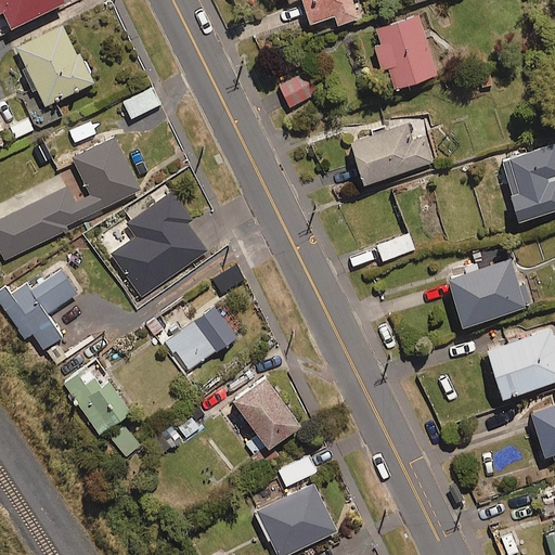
[(56,0),(0,0),(0,5),(3,4),(11,22),(56,0)]
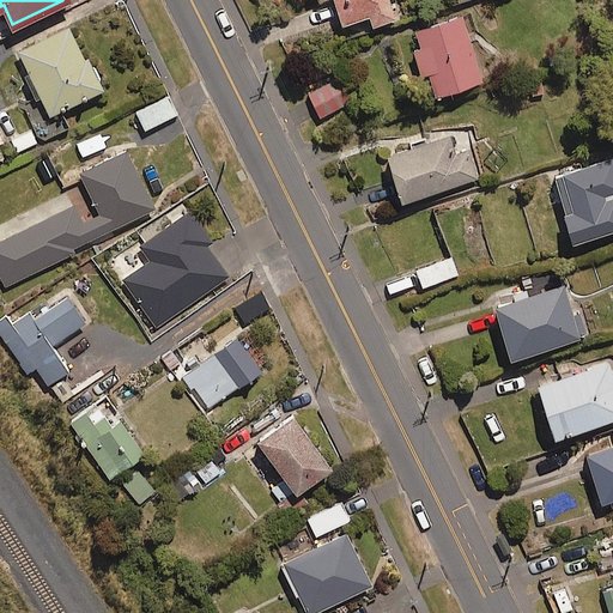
[(335,0),(345,26),(372,17),(376,28),(400,19),(393,0),(335,0)]
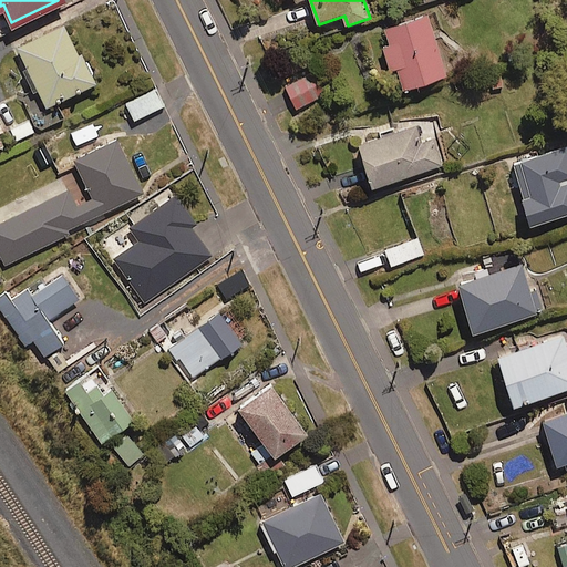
[(449,78),(430,19),(382,33),(400,93),(449,78)]
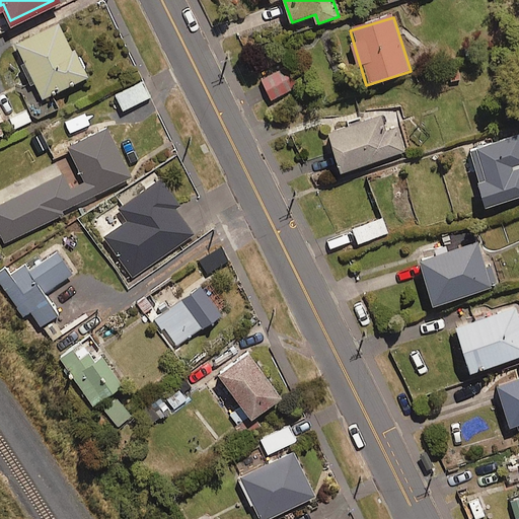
[(53,90),(91,70),(77,43),(72,46),(58,19),(14,42),(36,83),(24,89),(38,115),(60,103),(53,90)]
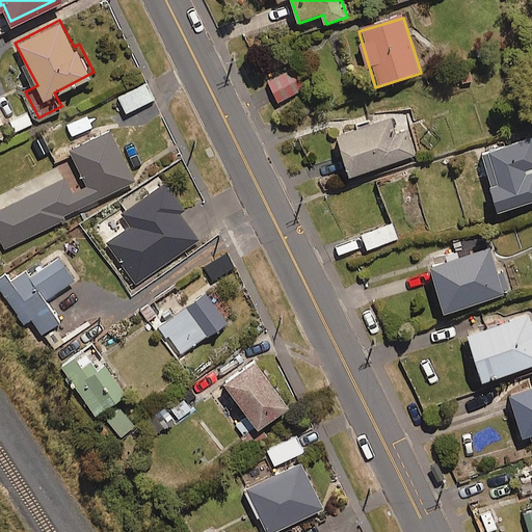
[(307,88),(296,69),(269,83),(280,103),(307,88)]
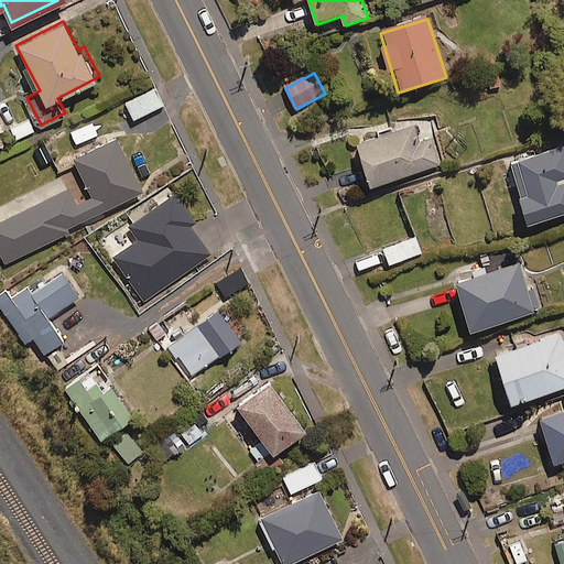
[(163,106),(155,89),(125,104),(132,120),(163,106)]
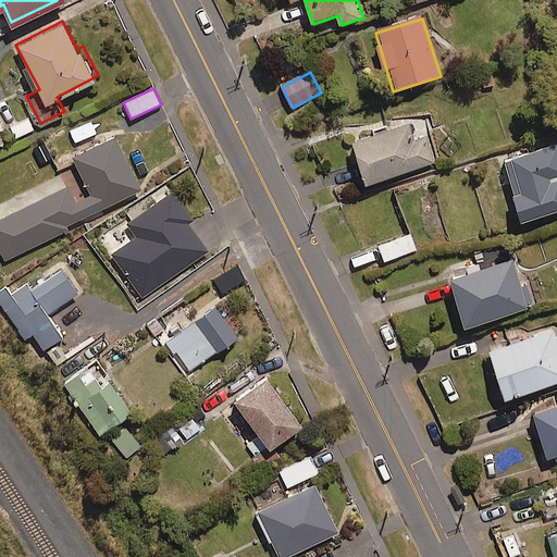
[(90,122),(70,133),(75,145),(97,134),(90,122)]
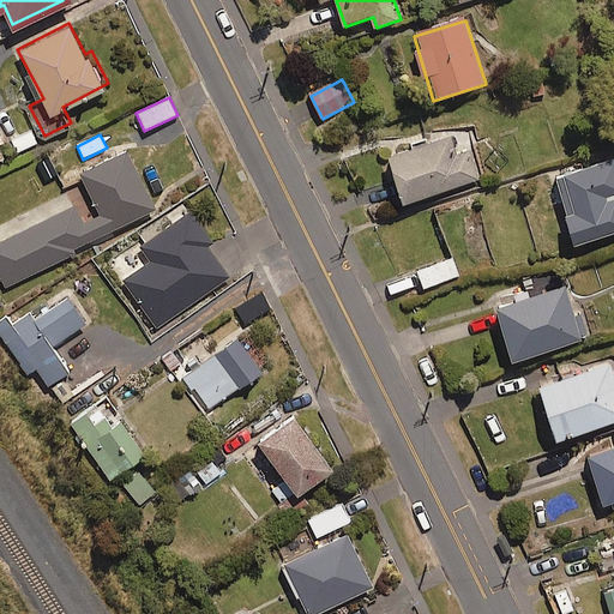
[(457,158),(450,138),(390,158),(405,204),(480,180),(471,154),(457,158)]
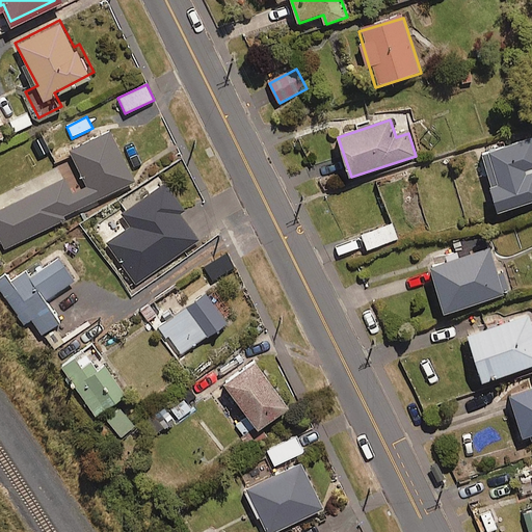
[(135,181),(109,130),(70,151),(88,186),(72,194),(63,179),(0,210),(0,239),(6,251),(67,220),(64,216),(135,181)]
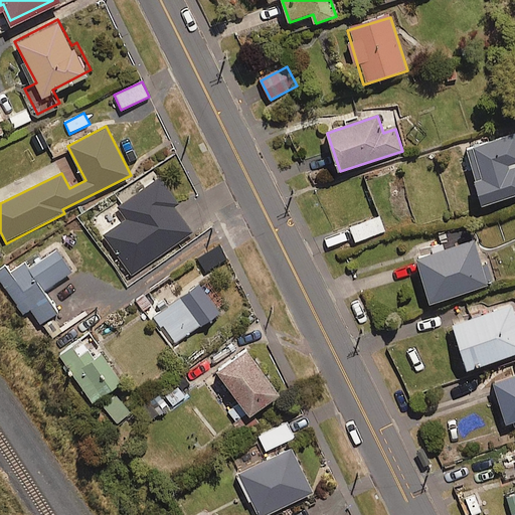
[(514,194),(514,134),(467,149),(484,204),(514,194)]
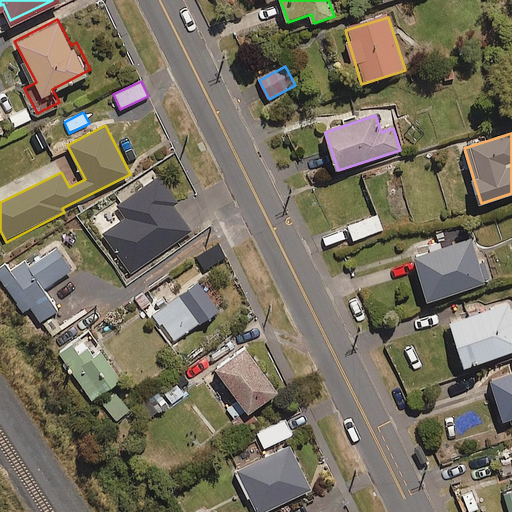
[(178,199),(159,172),(117,202),(126,215),(103,232),(131,271),(192,228),(174,202),(178,199)]
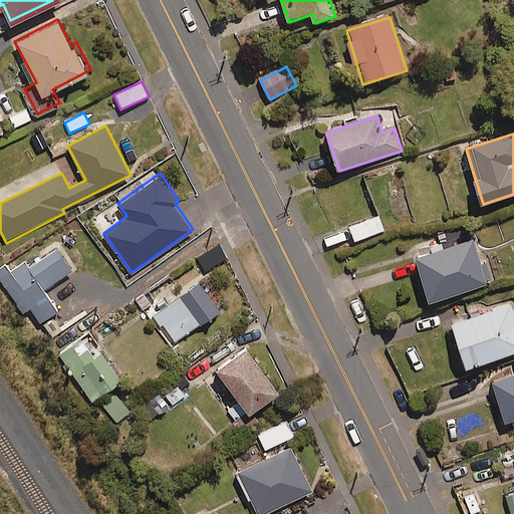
[(383,230),(378,215),(349,226),(355,241),(383,230)]
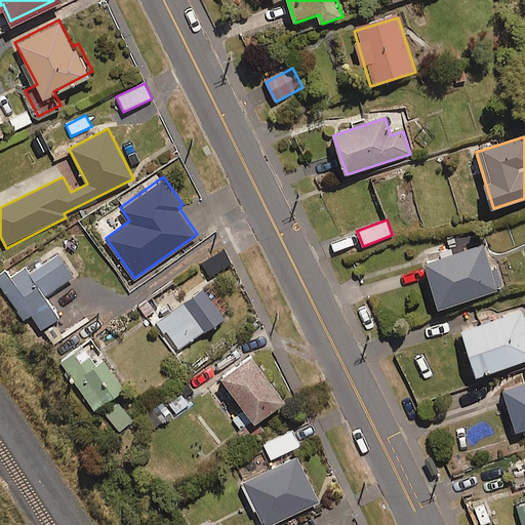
[(438,309),(502,290),(497,272),(491,274),(483,246),(425,264),(438,309)]
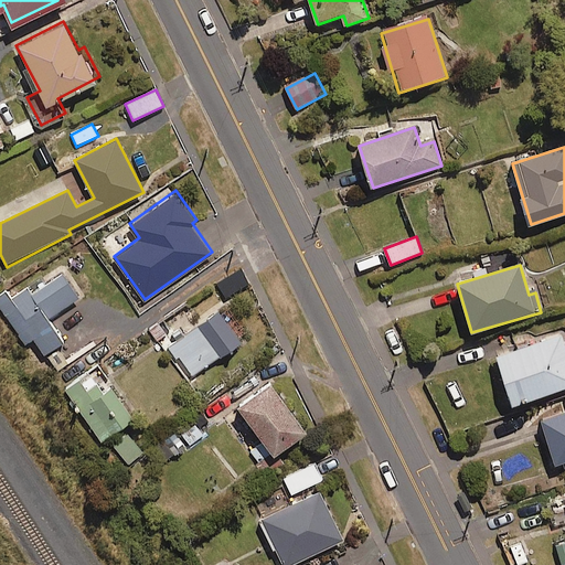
[(251,281),(241,266),(217,281),(228,297),(251,281)]
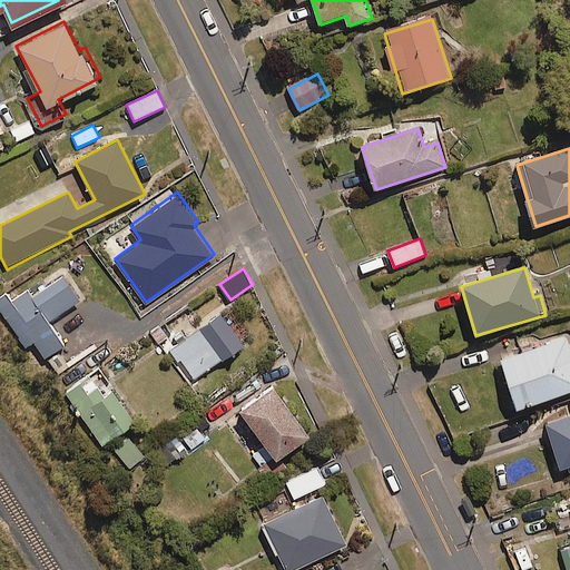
[(79,297),(62,269),(1,306),(23,343),(33,337),(43,354),(64,342),(48,316),(79,297)]
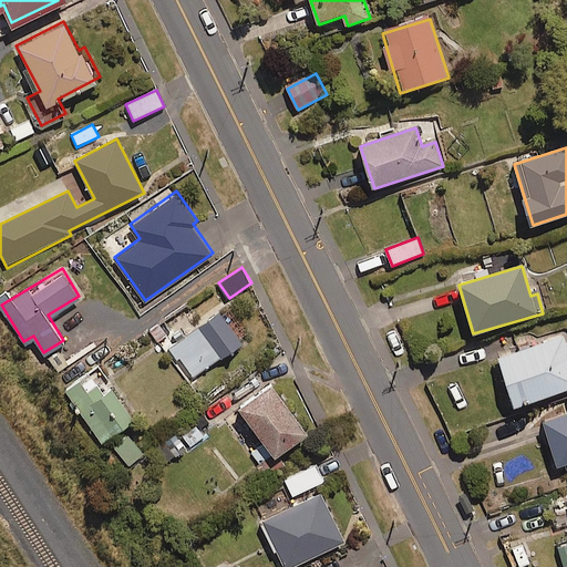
[(243,343),(219,312),(172,350),(194,380),(243,343)]
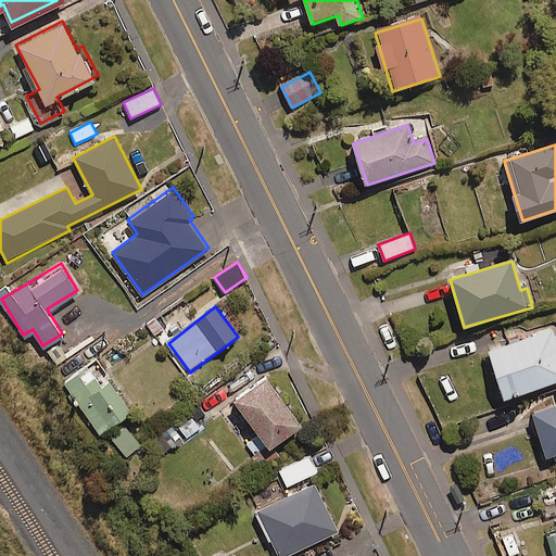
[(555,335),(555,331),(491,351),(506,399),(555,382),(555,335)]
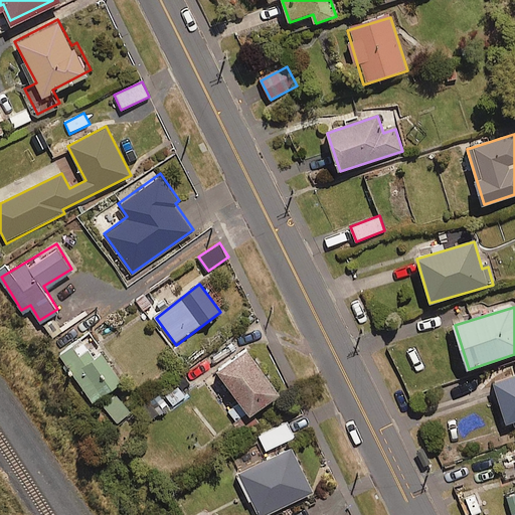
[(92,352),(80,336),(59,351),(92,397),(121,377),(100,346),(92,352)]
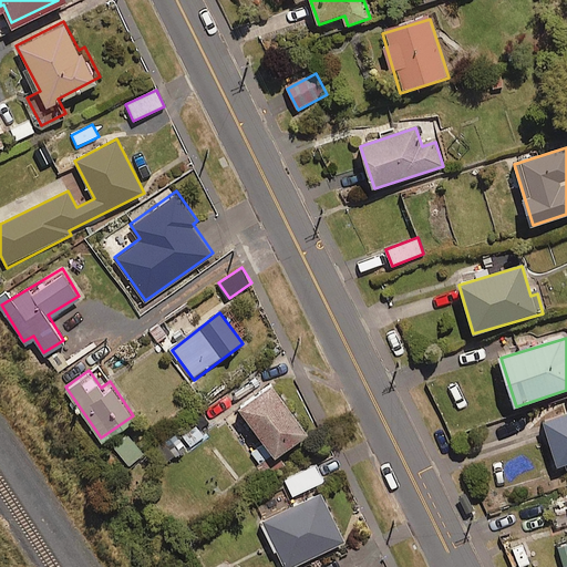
[(237,410),(276,460),(310,434),(271,384),(237,410)]
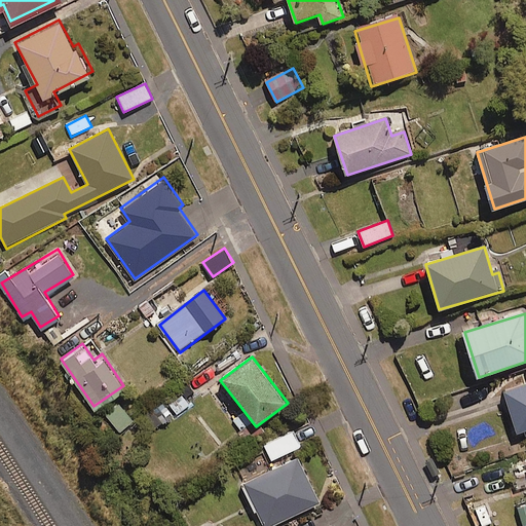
[(525,385),(503,393),(518,434),(525,429),(525,385)]
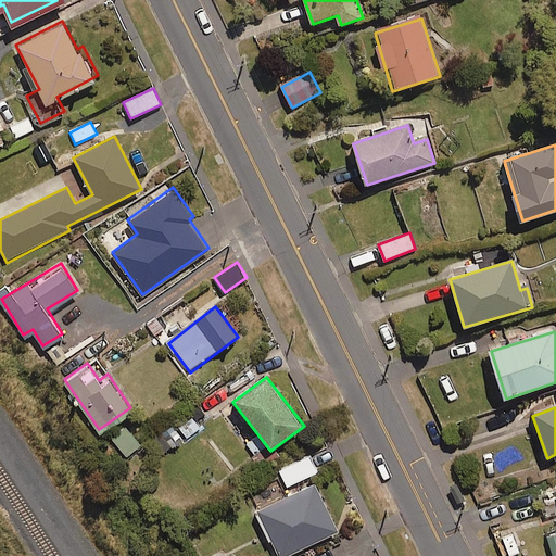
[(174,422),(162,432),(173,445),(185,436),(187,439),(202,427),(192,414),(177,426),(174,422)]
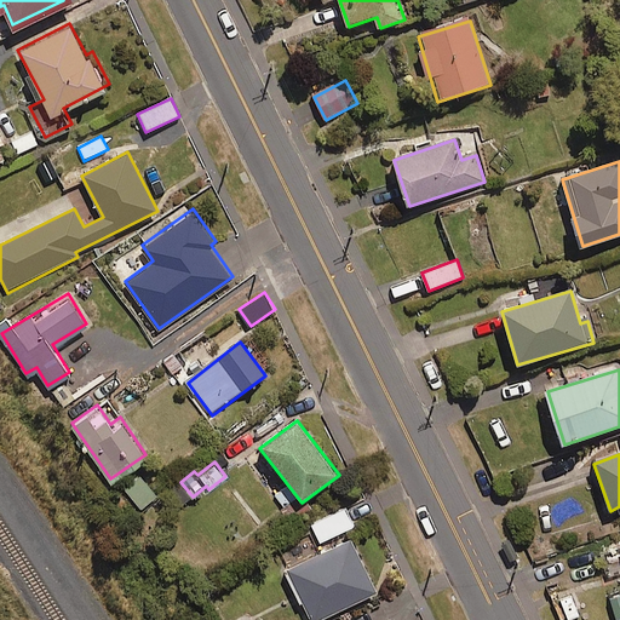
[(156,497),(139,477),(125,491),(141,510),(156,497)]
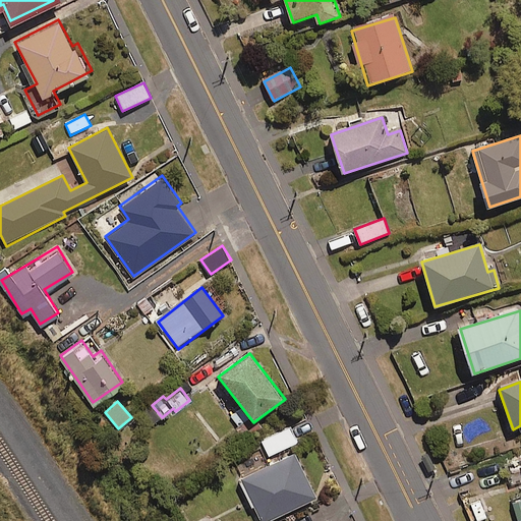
[(298,443),(291,428),(262,443),(269,457),(298,443)]
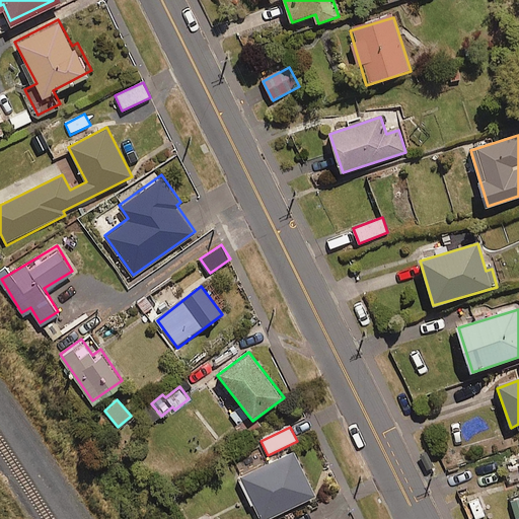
[(272,518),(317,496),(295,451),(240,479),(260,518),(272,518)]
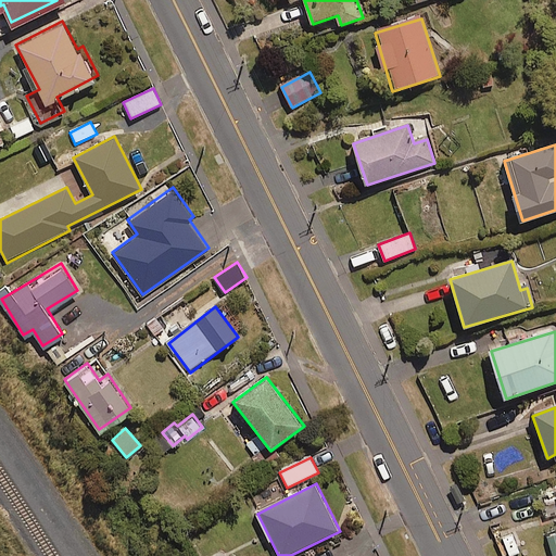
All buildings are outlined.
